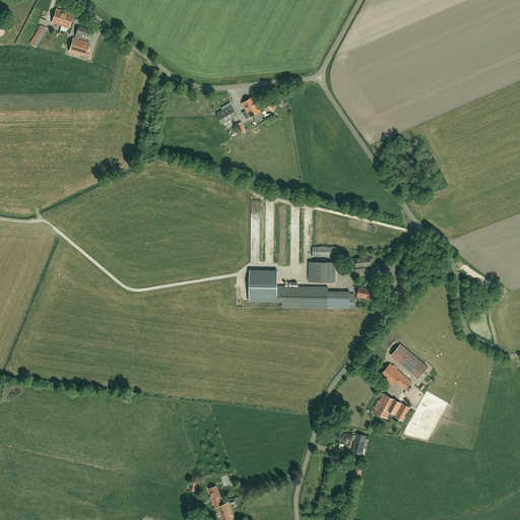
[(52,22),(68,27),(73,14),(56,9),(52,22)]
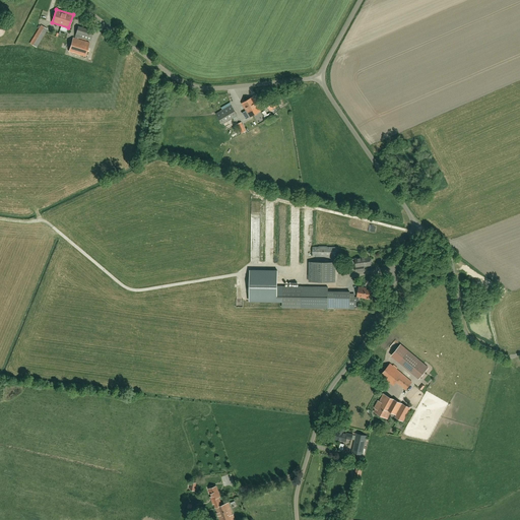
[(37,47),(48,29),(41,25),(30,44),(37,47)]
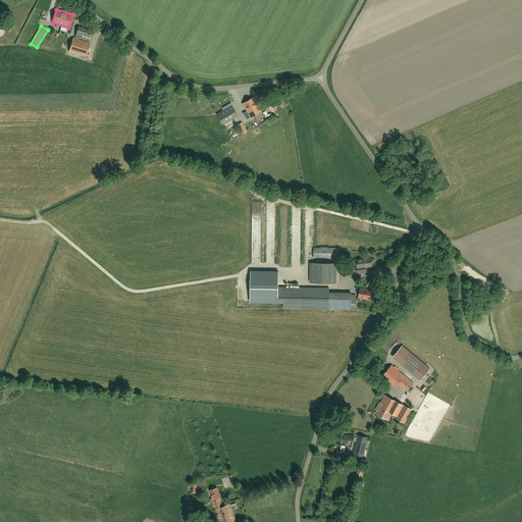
[(75,36),(91,41),(94,31),(79,27),(75,36)]
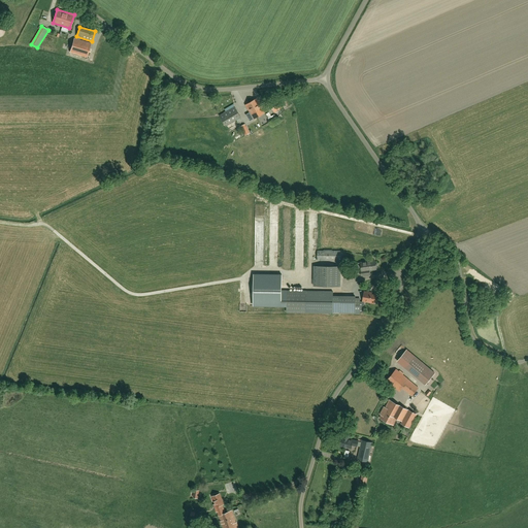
[(70,52),(87,57),(91,43),(74,38),(70,52)]
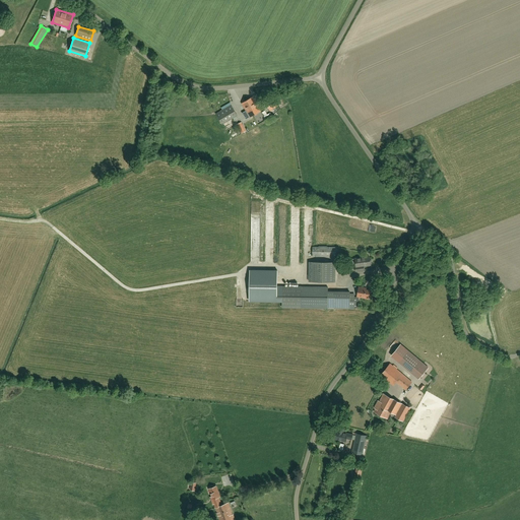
[(261,111),(253,98),(242,104),(250,118),(261,111)]
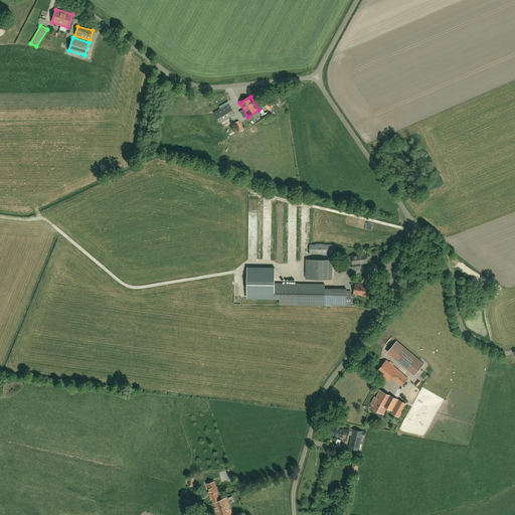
[(270,97),(262,102),(268,110),(276,105),(270,97)]
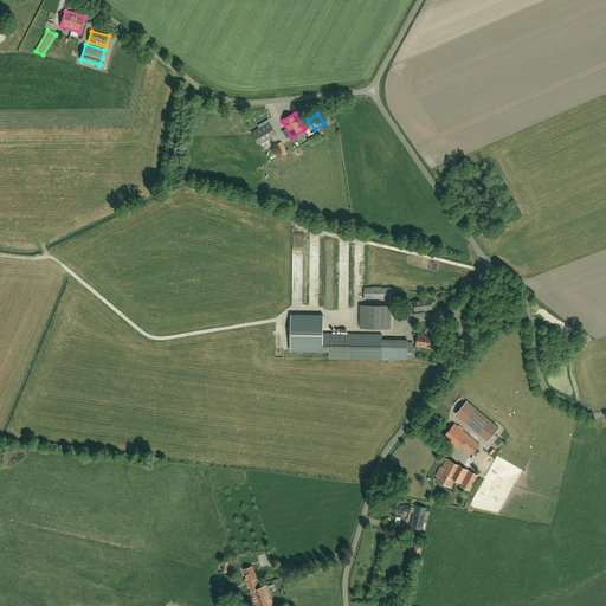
[(269,122),(252,133),(259,144),(276,135),(269,122)]
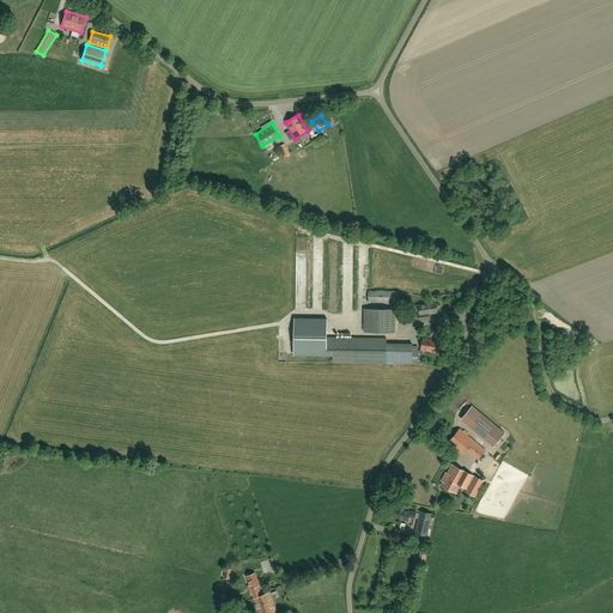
[(290,156),(284,144),(279,146),(284,158),(290,156)]
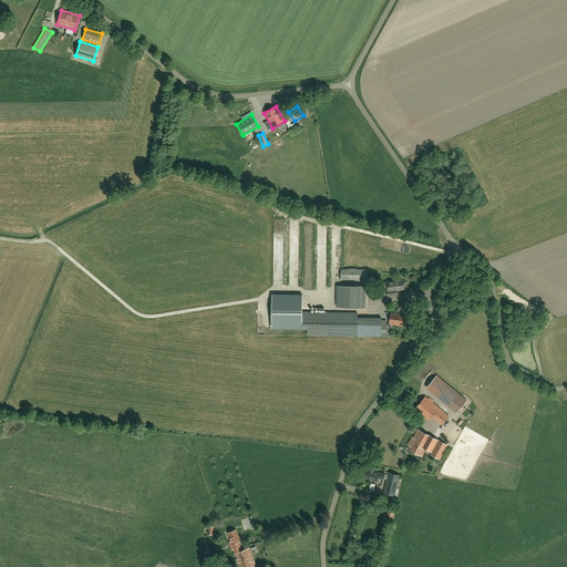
[(367,269),(341,269),(340,280),(367,280),(367,269)]
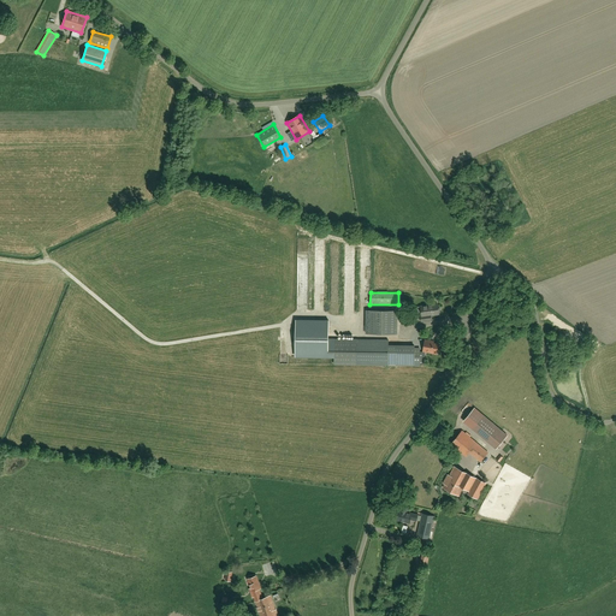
[(438,308),(438,304),(421,307),(422,317),(420,317),(421,321),(432,320),(431,315),(439,314),(439,313),(440,313),(440,312),(440,309),(439,308),(438,308)]
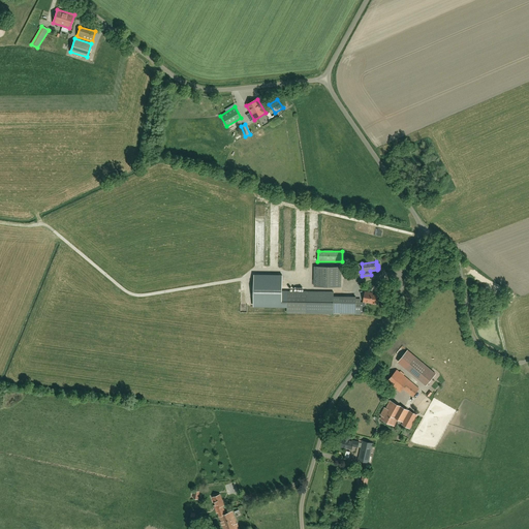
[(316,266),(315,286),(342,286),(342,266),(316,266)]
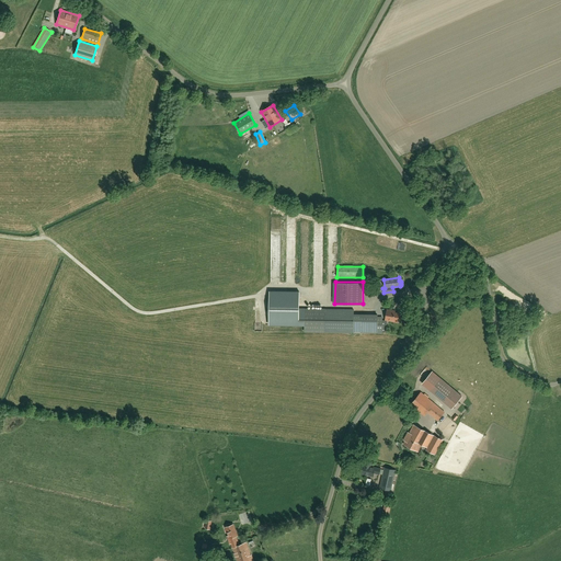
[(270,324),(305,325),(305,332),(353,332),(354,310),(299,309),(299,292),(270,292),(270,324)]
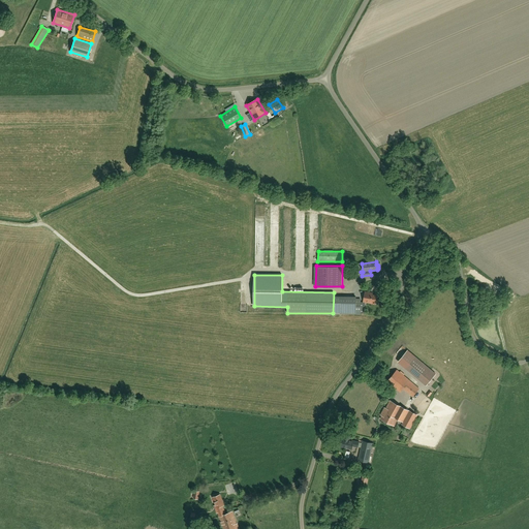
[(365,292),(364,302),(375,304),(375,301),(376,302),(377,301),(377,299),(377,298),(376,298),(376,296),(370,294),(370,293),(365,292)]
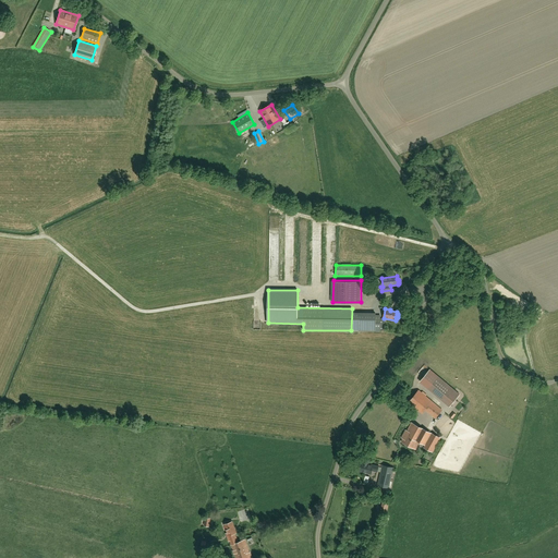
[(459,395),(451,387),(443,398),(450,404),(459,395)]
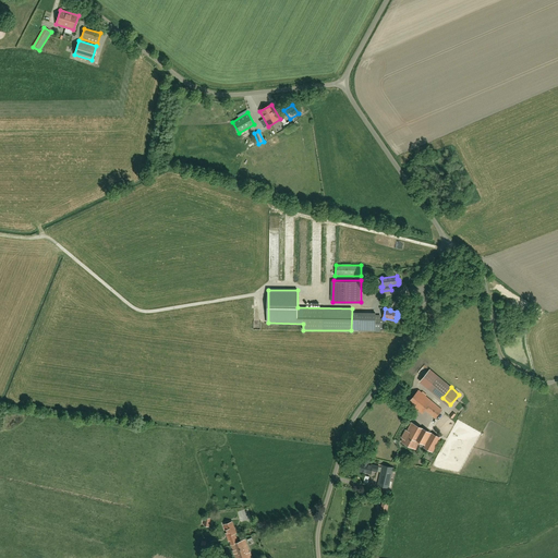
[(435,419),(443,410),(419,390),(409,402),(422,414),(425,410),(435,419)]
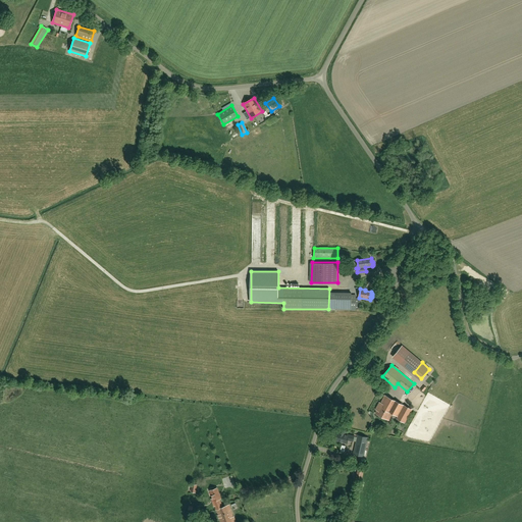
[(389,420),(393,414),(398,417),(397,419),(405,423),(412,410),(385,396),(381,404),(379,403),(378,406),(379,407),(376,413),(389,420)]
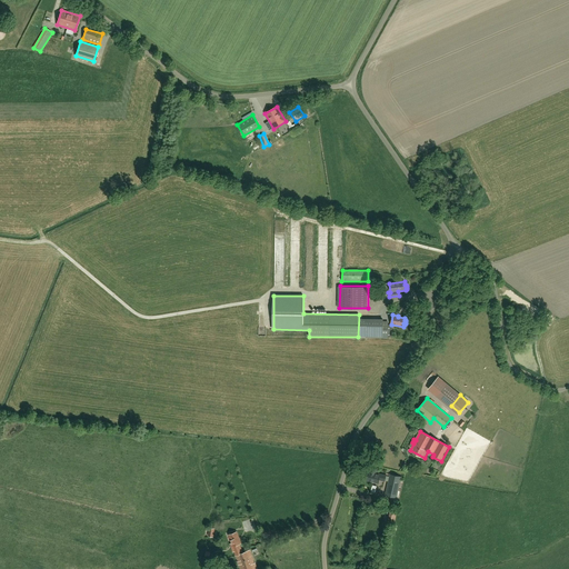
[(368,471),(367,480),(378,483),(379,480),(385,481),(385,480),(386,476),(376,473),(377,468),(370,467),(369,472),(368,471)]
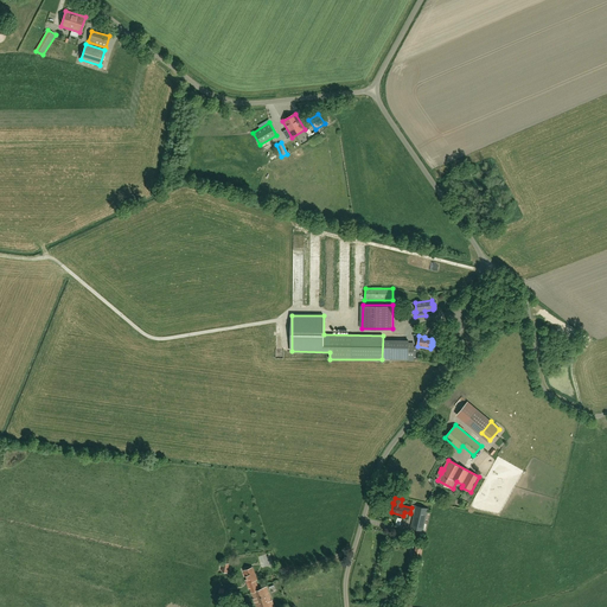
[(415,513),(411,528),(423,530),(428,509),(416,506),(416,509),(415,513)]
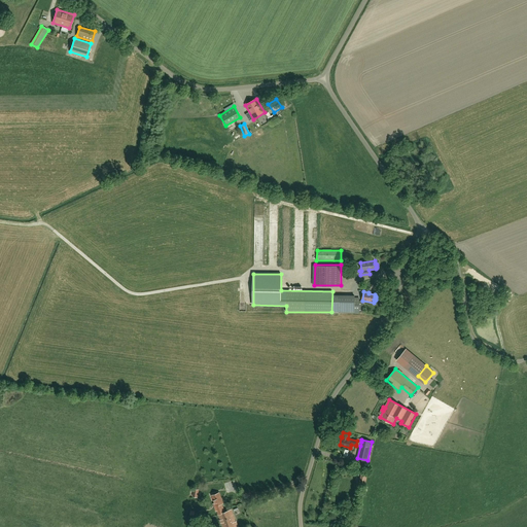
[(217,511),(218,515),(224,513),(221,504),(222,503),(219,493),(217,493),(217,492),(213,493),(214,495),(212,495),(215,505),(214,505),(216,511),(217,511)]
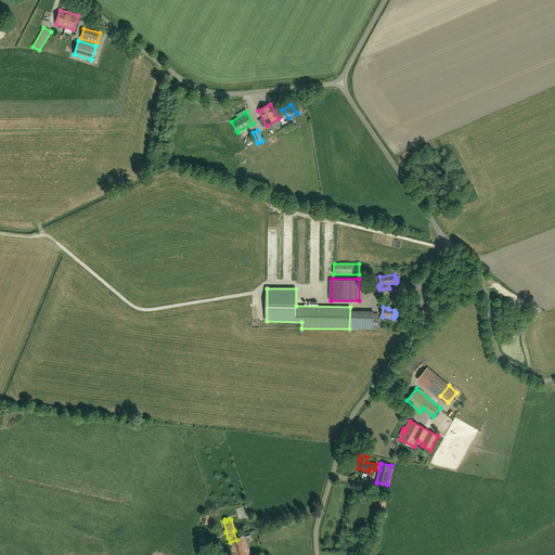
[(236,540),(230,542),(234,554),(249,554),(244,537),(236,539),(236,540)]
